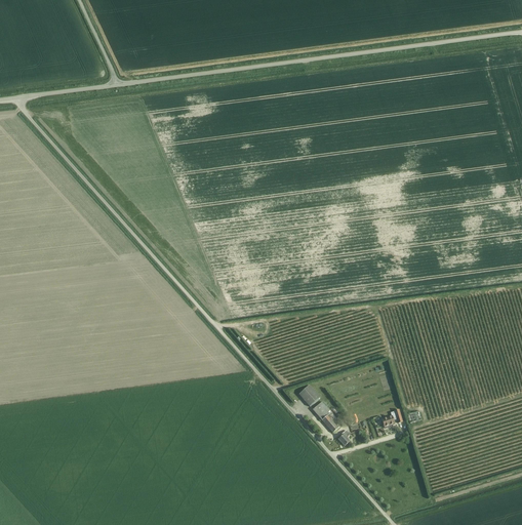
[(307,386),(296,395),(307,407),(317,398),(307,386)]
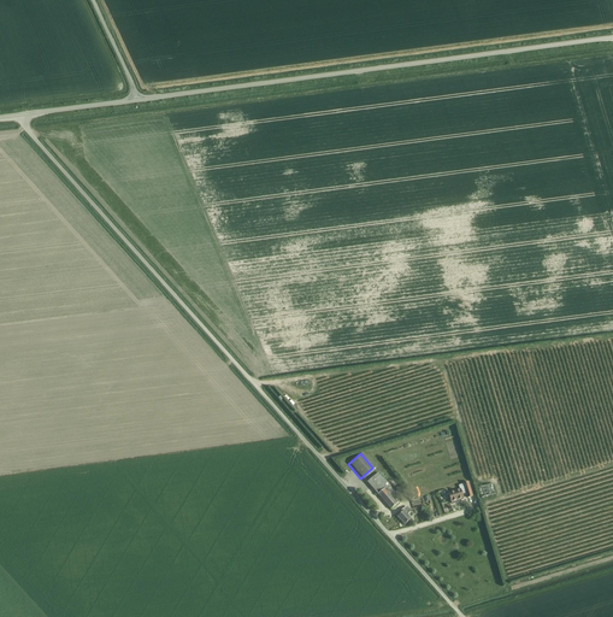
[(375,472),(364,482),(387,509),(398,499),(375,472)]
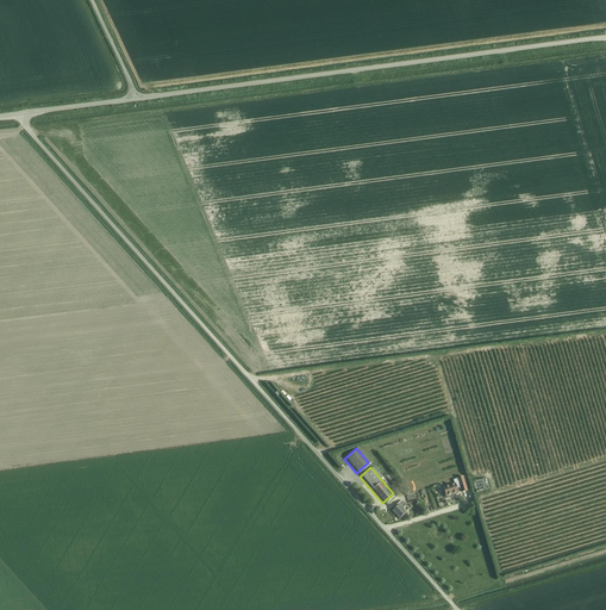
[(454,493),(453,489),(456,487),(458,492),(463,490),(458,477),(454,478),(449,480),(450,484),(439,487),(442,497),(443,498),(449,497),(450,496),(449,495),(454,493)]
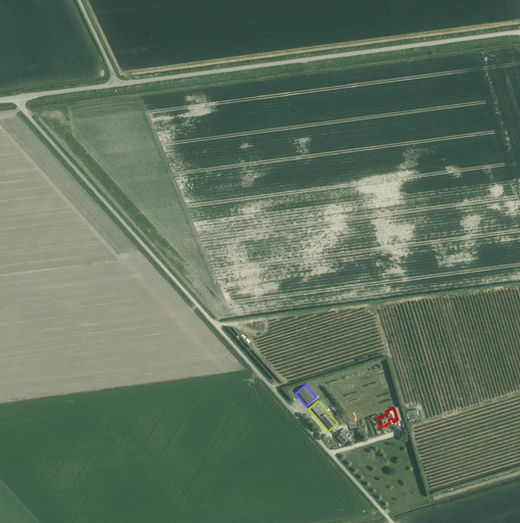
[(403,413),(405,422),(417,418),(414,410),(403,413)]
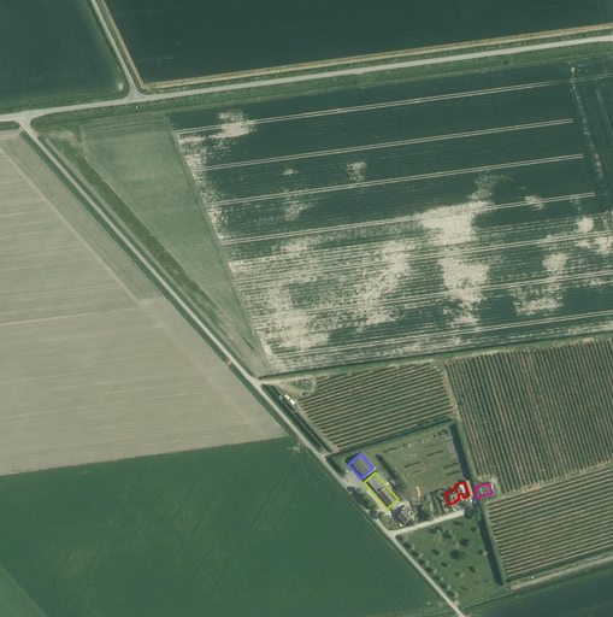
[(404,511),(405,513),(407,511),(402,505),(399,510),(400,511),(394,516),(401,523),(407,518),(402,512),(404,511)]
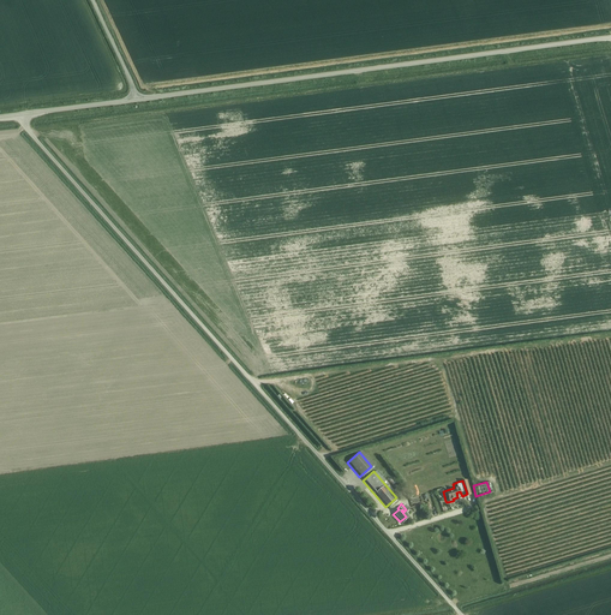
All buildings are outlined.
